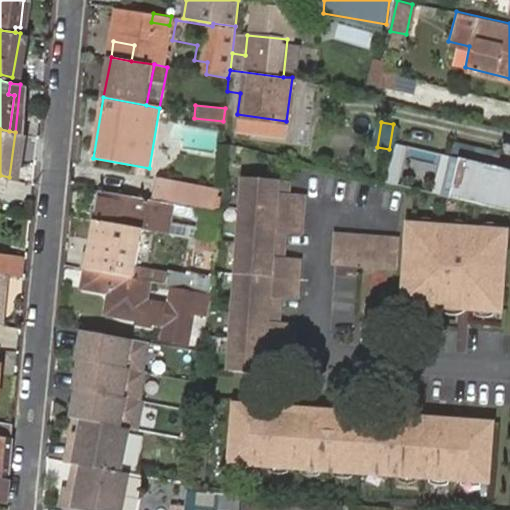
[(393,143),(382,179),(393,182),(404,146),(393,143)]
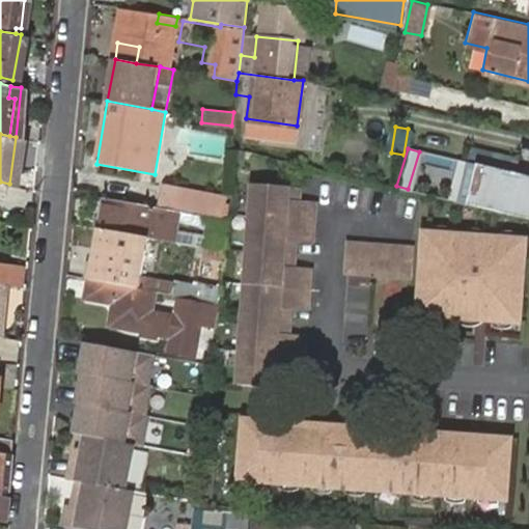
[(232,165),(233,157),(219,156),(218,164),(232,165)]
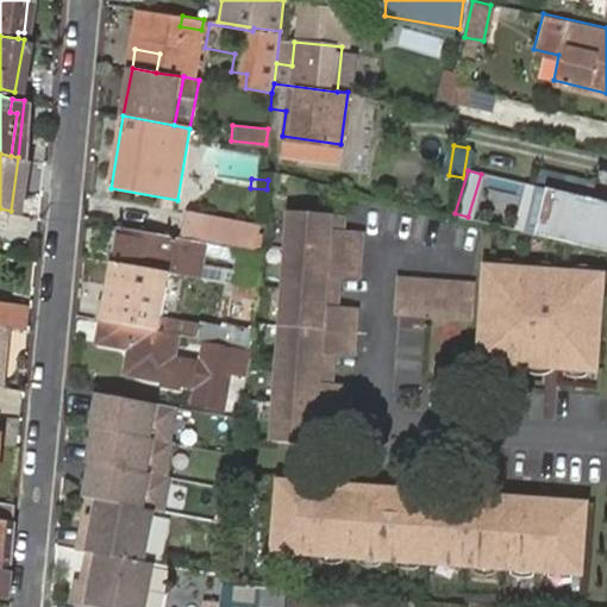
[(606,246),(606,196),(531,186),(524,235),(606,246)]
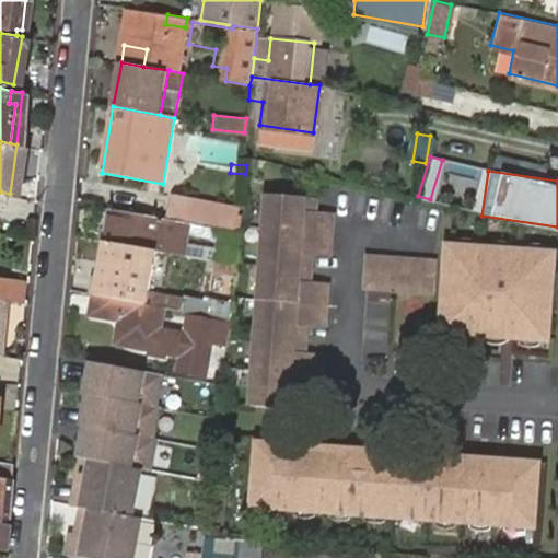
[(320,192),(271,187),(252,400),(301,405),(302,388),(320,390),(324,348),(307,346),(310,318),(325,320),(328,280),(311,279),(314,245),(333,246),(336,211),(317,209),(320,192)]
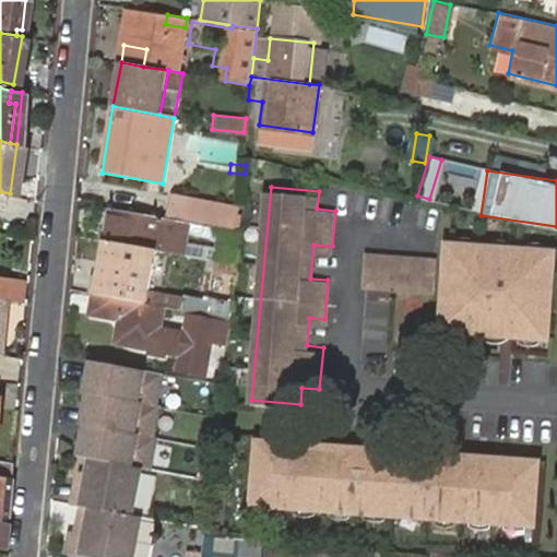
[(205,206),(202,217),(234,224),(235,212),(205,206)]
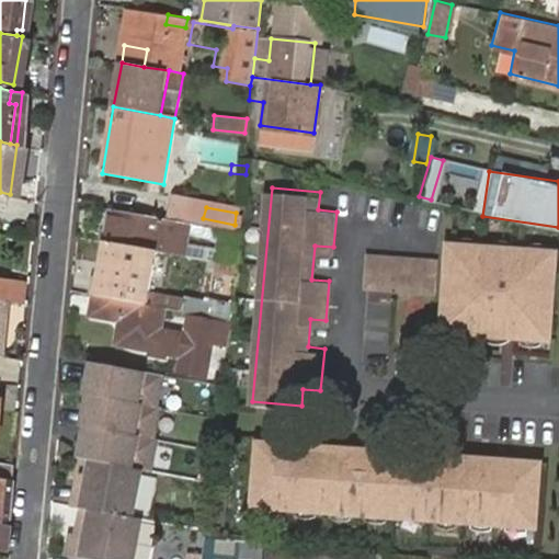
[(103,240),(107,241),(155,250),(175,254),(182,221),(109,208),(103,240)]
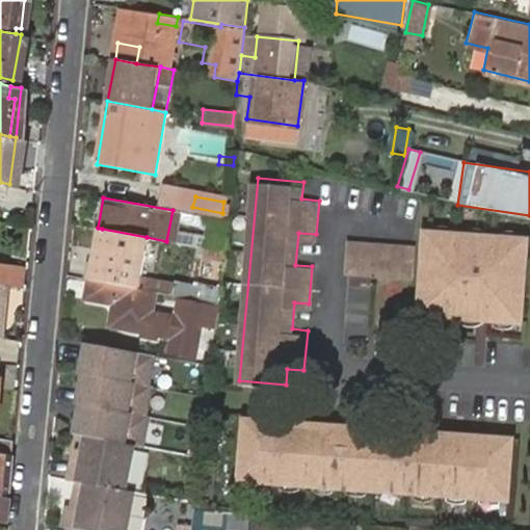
[(219,252),(220,252),(224,220),(213,218),(210,249),(219,252)]
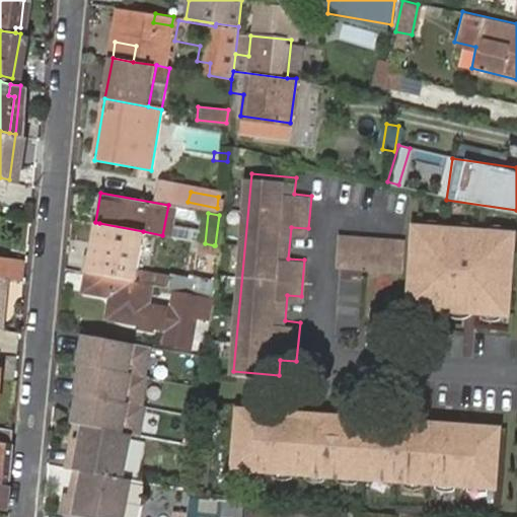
[(87,255),(85,272),(135,282),(143,231),(99,223),(95,244),(99,245),(98,256),(87,255)]
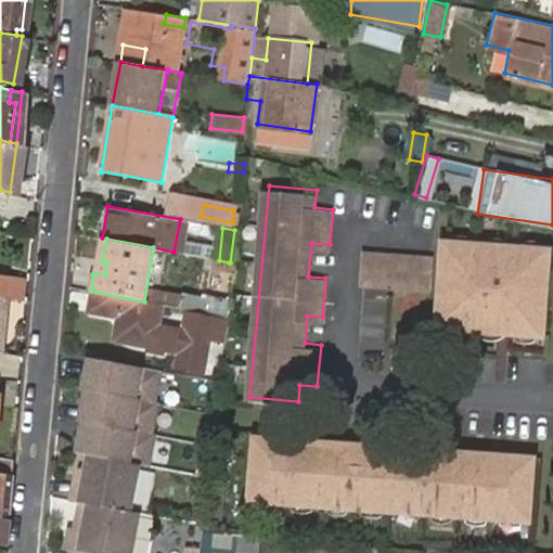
[(552,254),(552,251),(448,242),(440,326),(547,336),(552,254)]
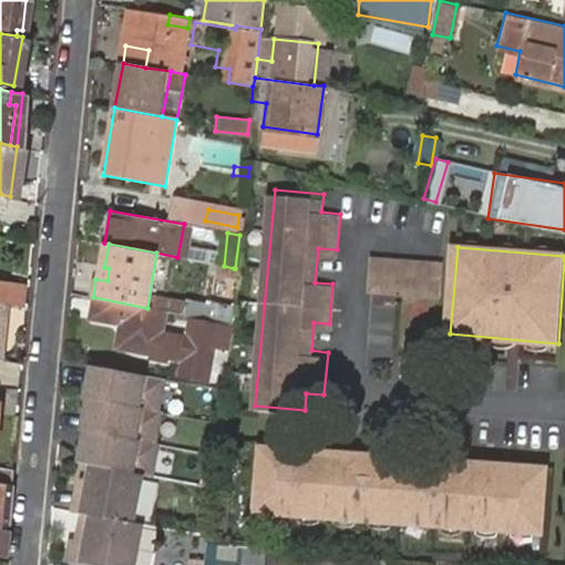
[(443,264),(377,257),(375,286),(440,293),(443,264)]
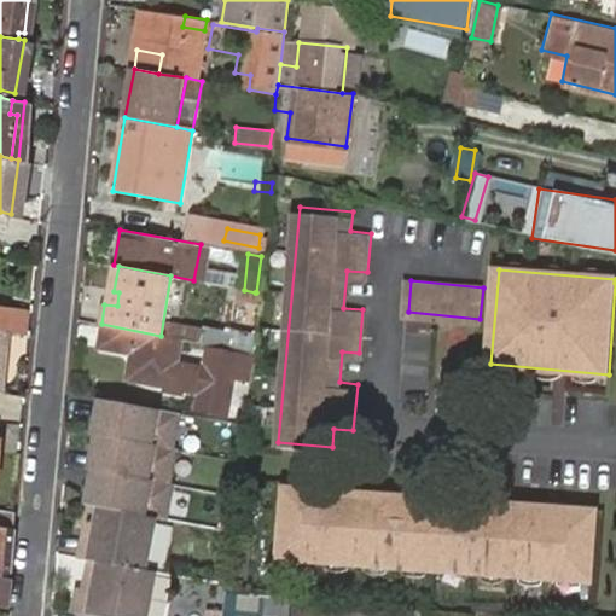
[(202,343),(211,346),(213,342),(219,296),(254,300),(255,292),(244,290),(209,283),(203,330),(202,343)]
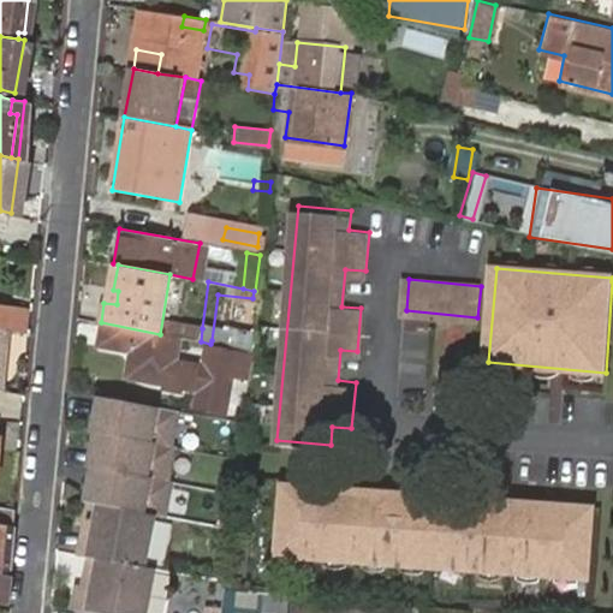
[(218,295),(212,340),(248,344),(253,298),(218,295)]
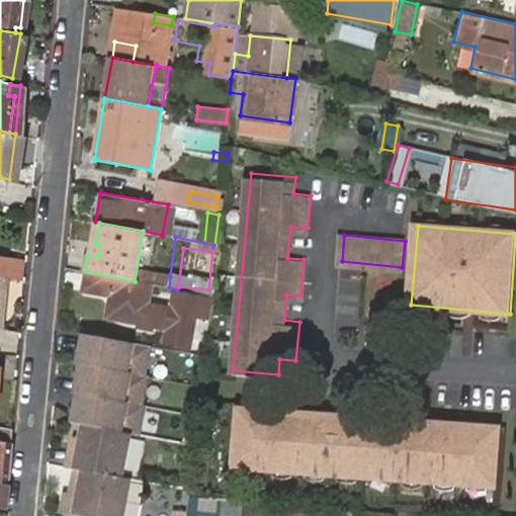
[(152,274),(151,284),(169,287),(170,276),(152,274)]
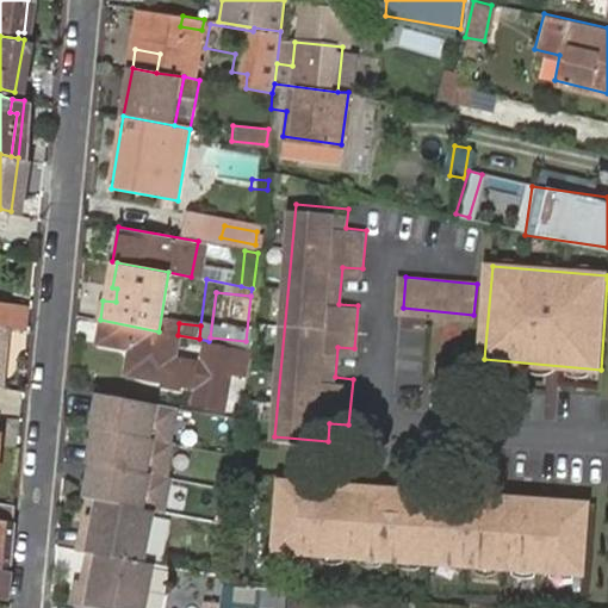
[(208,345),(198,403),(224,407),(227,392),(243,395),(248,351),(208,345)]
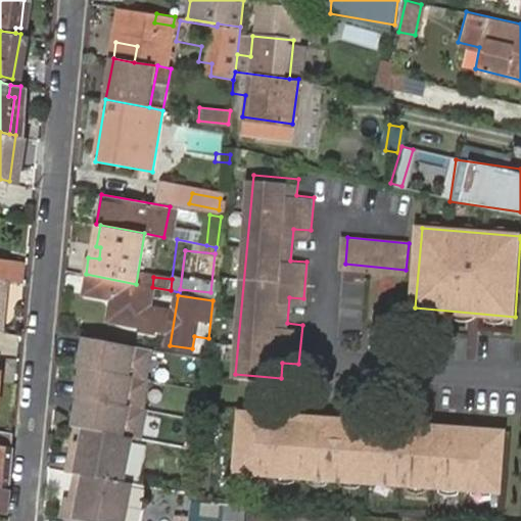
[(152,348),(84,335),(78,366),(80,366),(74,396),(78,396),(70,426),(129,437),(140,440),(146,410),(144,409),(149,380),(146,379),(152,348)]
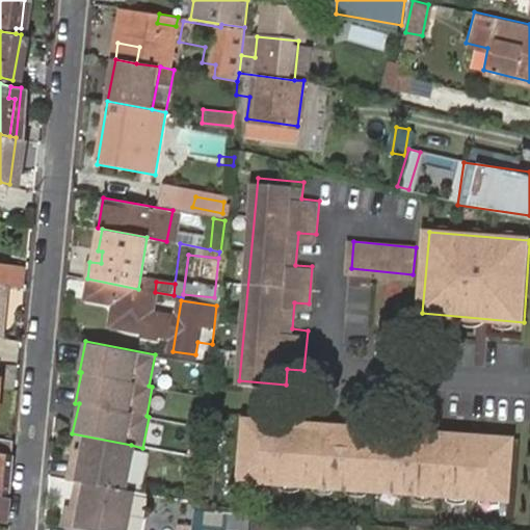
[(510,441),(244,415),(238,474),(504,500),(510,441)]
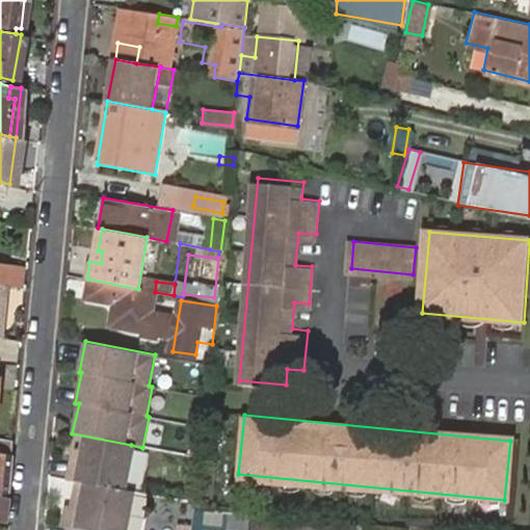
[(124,529),(131,445),(72,433),(64,527),(68,528),(79,529),(124,529)]
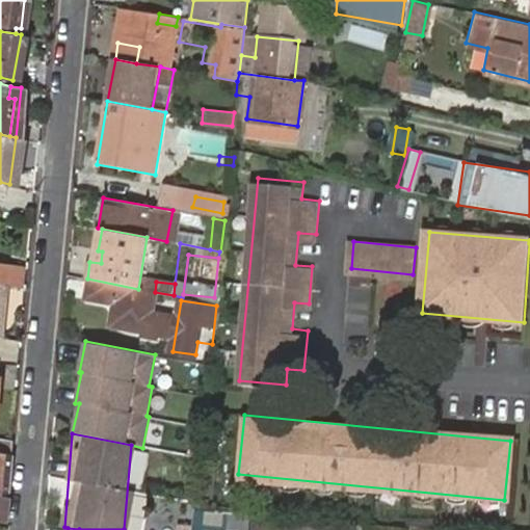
[(247,529),(249,517),(196,510),(196,518),(193,529),(247,529)]
